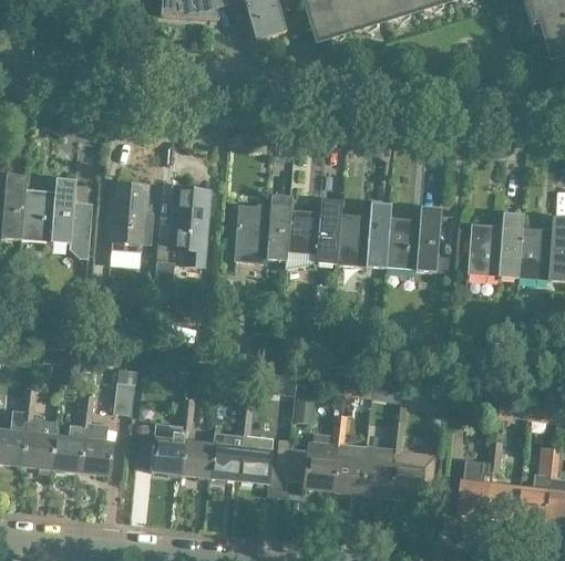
[(215,7),(229,2),(228,0),(162,0),(161,14),(219,19),(215,7)]
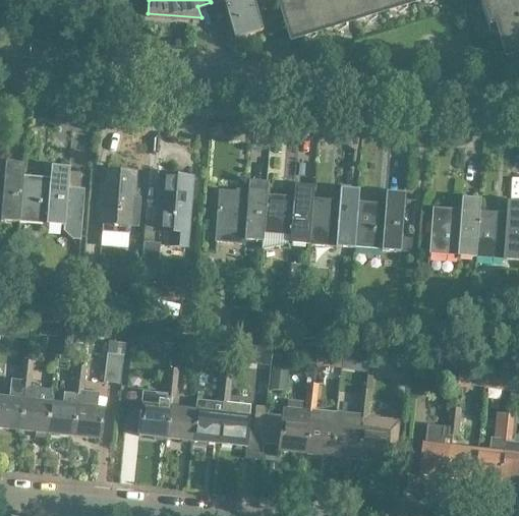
[(210,0),(211,2),(218,0),(225,0),(235,36),(264,27),(255,0),(210,0)]
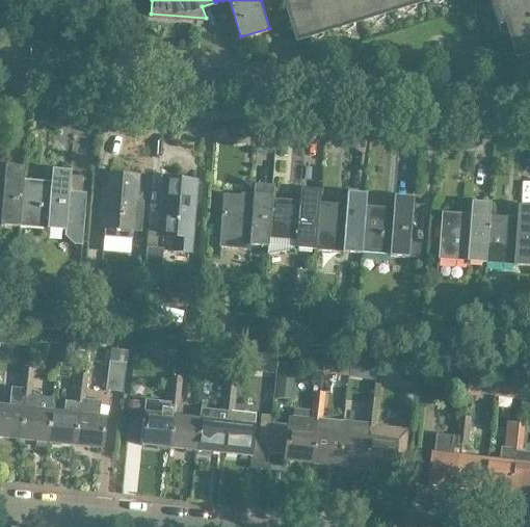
[(287,0),(298,35),(414,0),(492,0),(500,26),(509,23),(519,53),(529,49),(529,0),(287,0)]
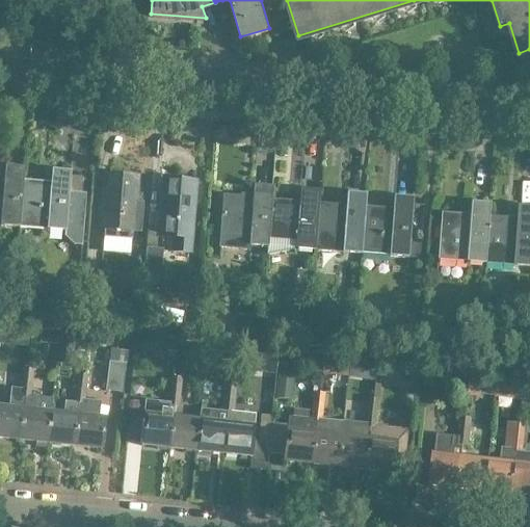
[(0,174),(0,214),(1,215),(0,221),(20,224),(24,176),(25,163),(5,161),(4,174),(0,174)]
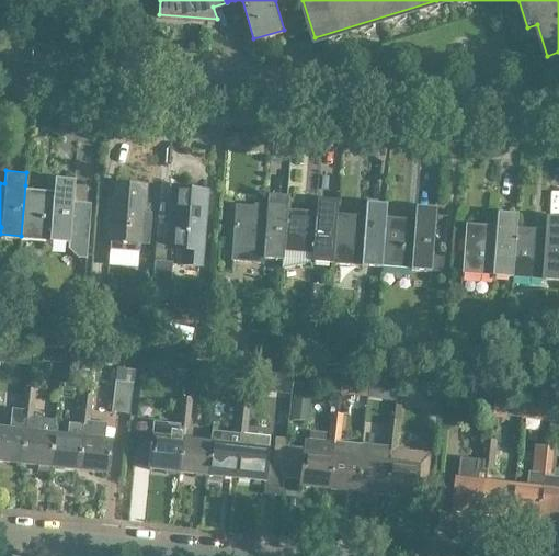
[(54,188),(25,185),(21,236),(71,239),(70,246),(80,254),(89,256),(93,200),(86,199),(88,183),(76,181),(76,176),(55,174),(54,188)]
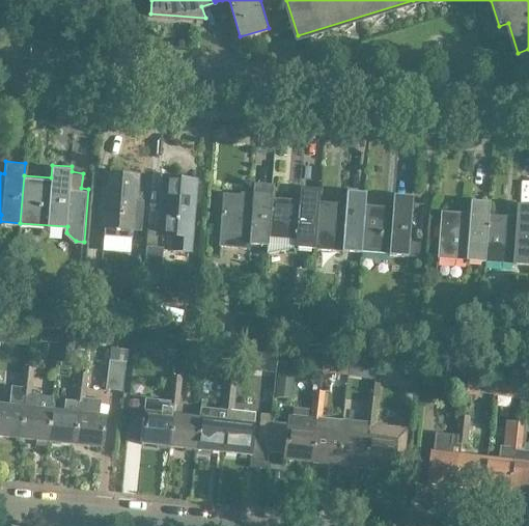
[(131,234),(132,226),(135,226),(139,171),(107,169),(103,224),(105,224),(105,232),(131,234)]
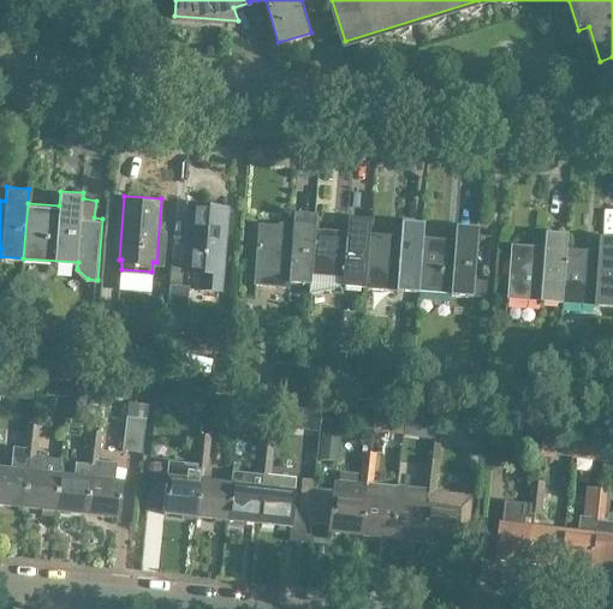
[(228,206),(191,202),(185,269),(201,270),(200,287),(221,288),(228,206)]
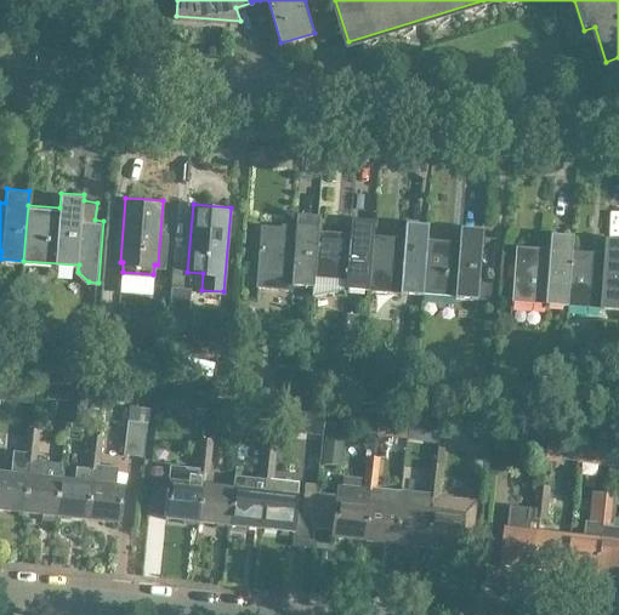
[(314,284),(318,228),(319,214),(297,212),(296,227),(263,225),(259,284),(293,286),(294,283),(314,284)]
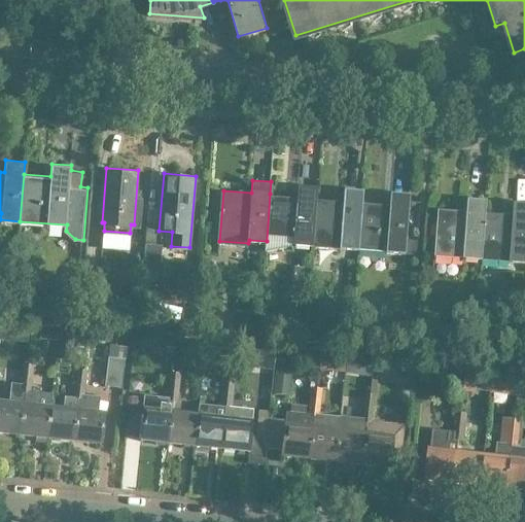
[(313,244),(314,238),(317,198),(318,185),(299,183),(298,196),(270,194),(267,241),(266,248),(294,243),(313,244)]
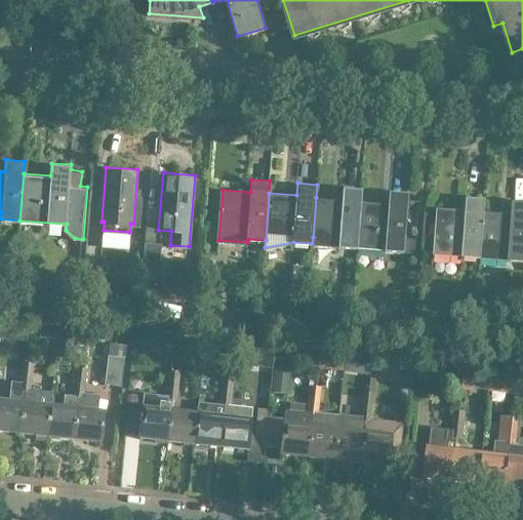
[(357,247),(358,246),(361,200),(362,188),(344,187),(343,199),(316,197),(313,237),(339,239),(338,245),(357,247)]
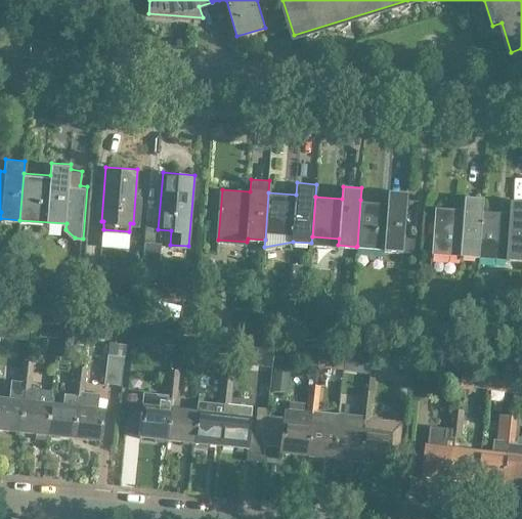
[(360,200),(357,246),(385,248),(385,249),(403,251),(408,191),(389,189),(388,202),(360,200)]
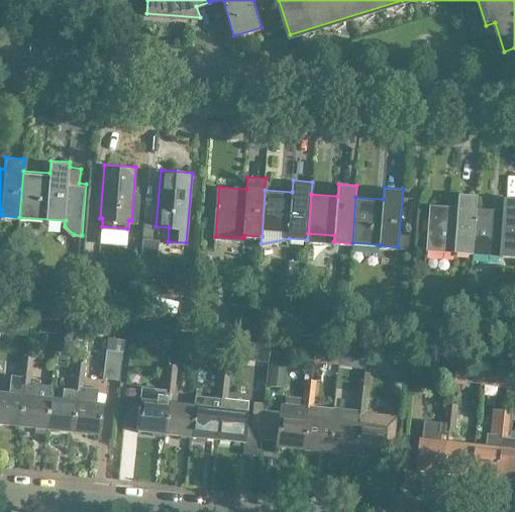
[(473,252),(477,207),(477,195),(458,193),(457,205),(430,203),(426,249),(473,252)]
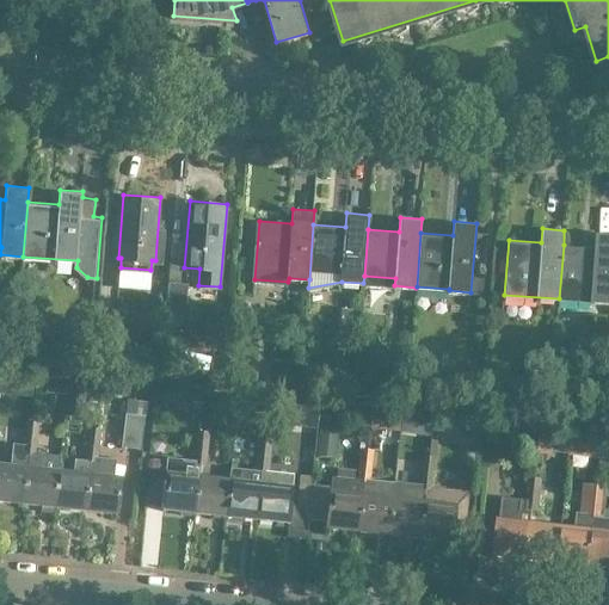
[(595,247),(564,245),(559,298),(591,302),(608,302),(608,233),(596,233),(595,247)]
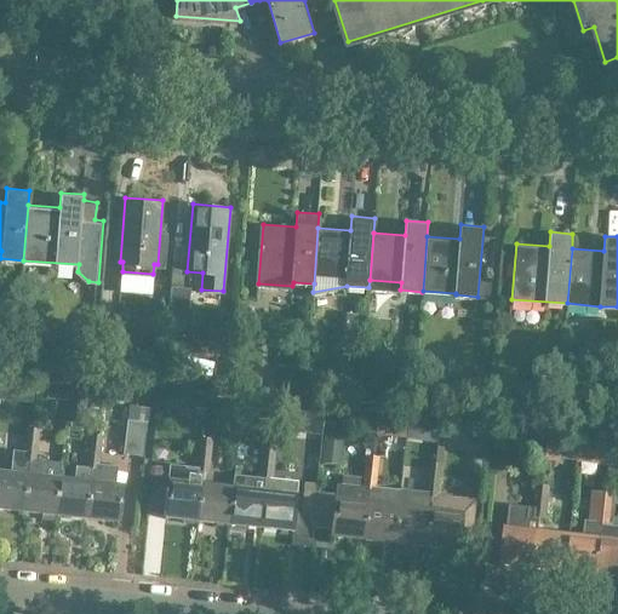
[(189,316),(192,285),(173,283),(170,315),(189,316)]
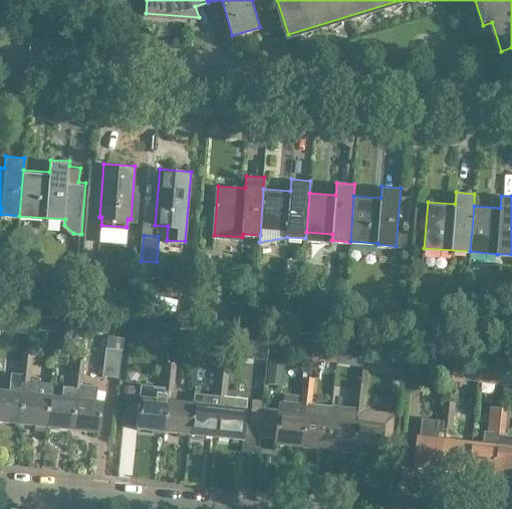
[(87,310),(90,280),(79,279),(76,309),(87,310)]
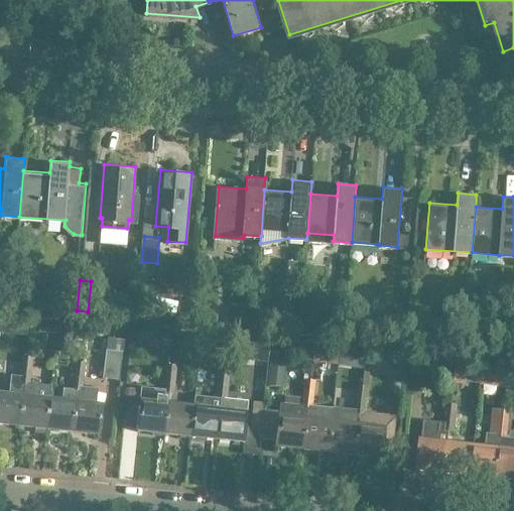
[(0,301),(11,303),(12,288),(0,286),(0,301)]
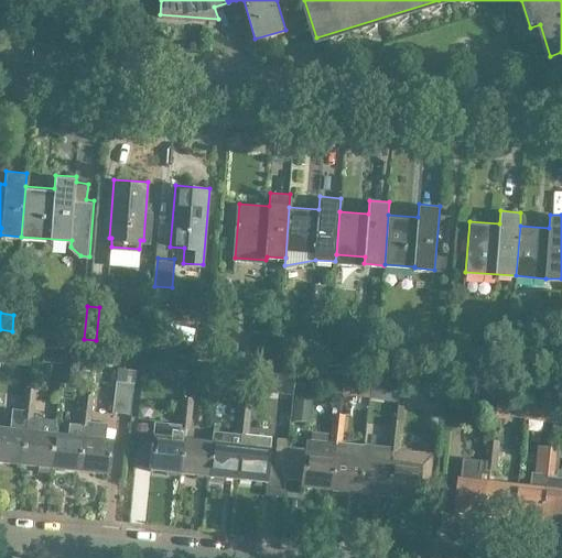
[(78,382),(82,348),(63,346),(58,380),(78,382)]
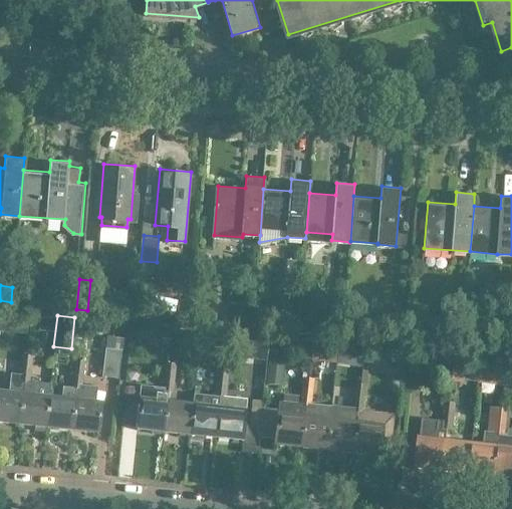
[(236,357),(268,360),(270,340),(238,337),(236,357)]
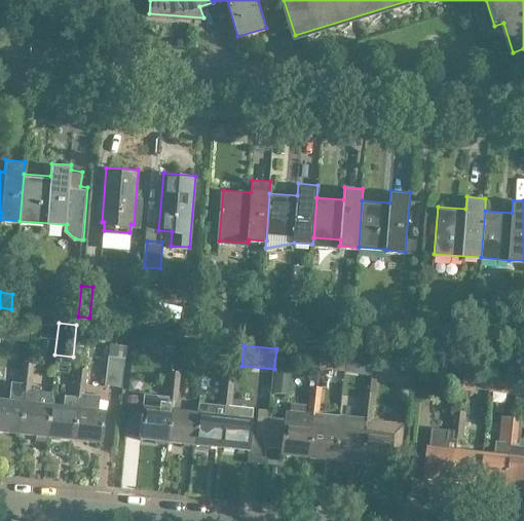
[(319,366),(331,367),(333,351),(321,349),(319,366)]
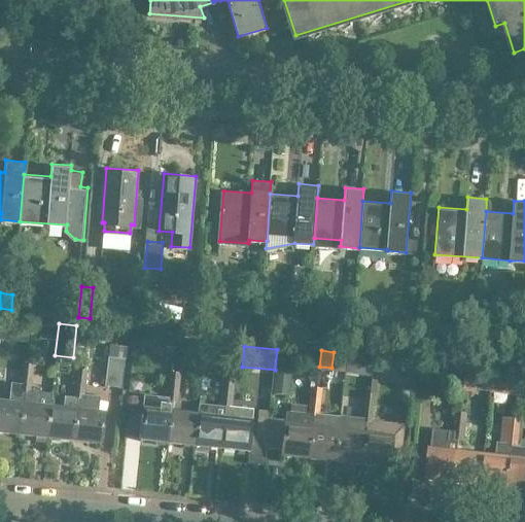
[(123,385),(126,356),(109,354),(105,383),(123,385)]
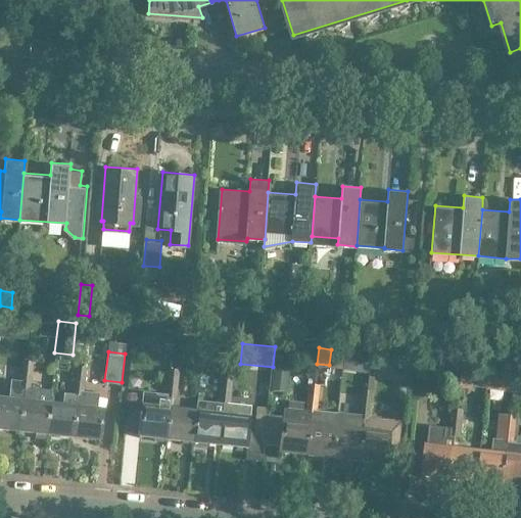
[(344,368),(357,369),(359,354),(346,352),(344,368)]
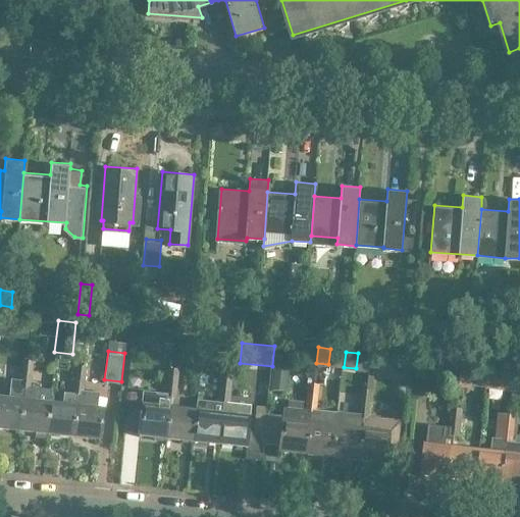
[(289,389),(292,355),(275,353),(272,386),(289,389)]
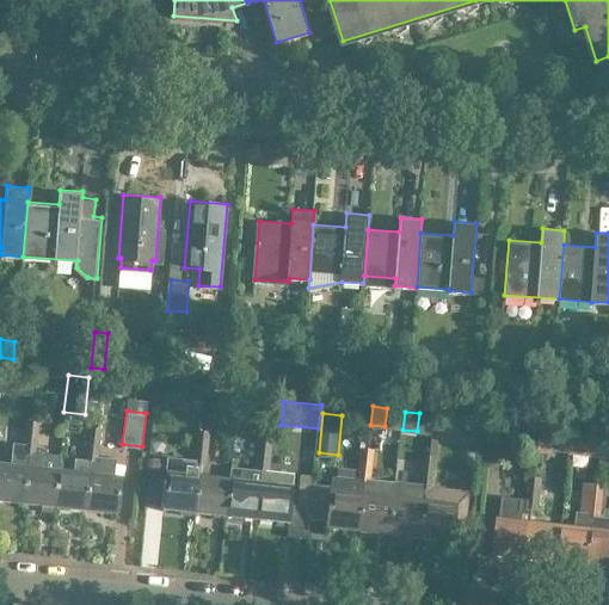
[(260,434),(272,436),(280,437),(281,420),(256,418),(253,434),(260,436),(260,434)]
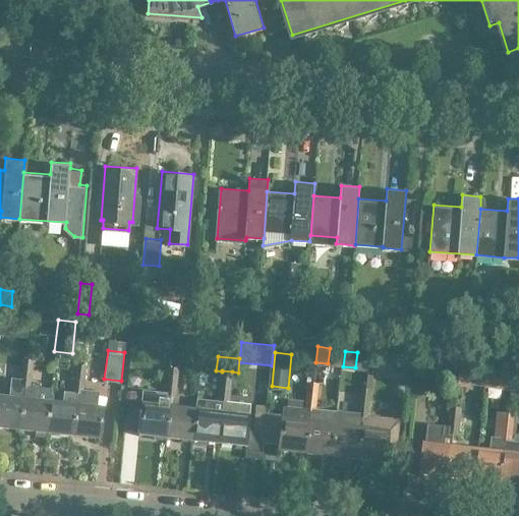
[(23,357),(21,371),(32,373),(34,358),(23,357)]
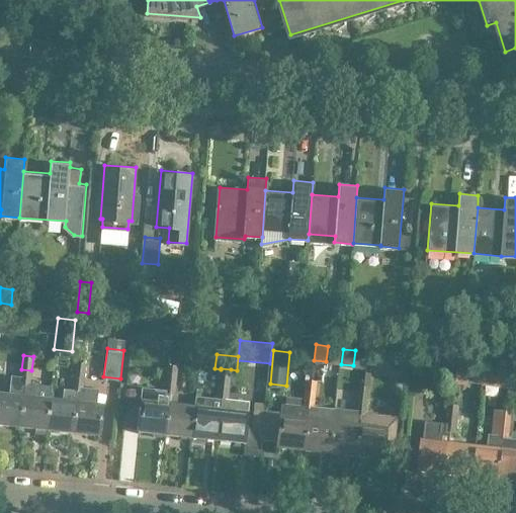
[(73,374),(84,375),(85,361),(75,360),(73,374)]
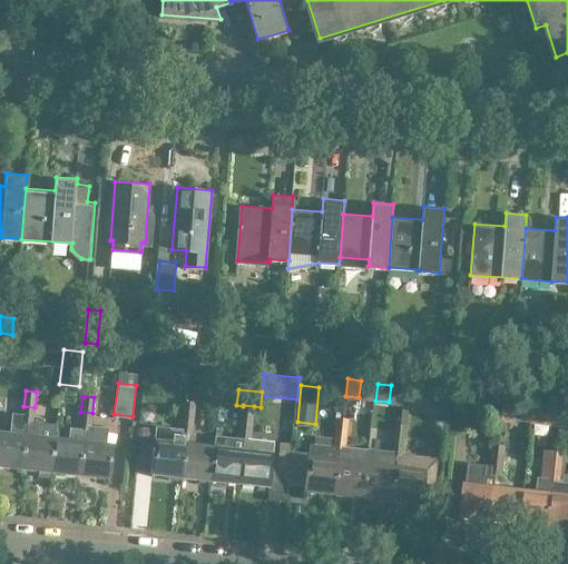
[(516,421),(518,398),(506,396),(503,419),(516,421)]
